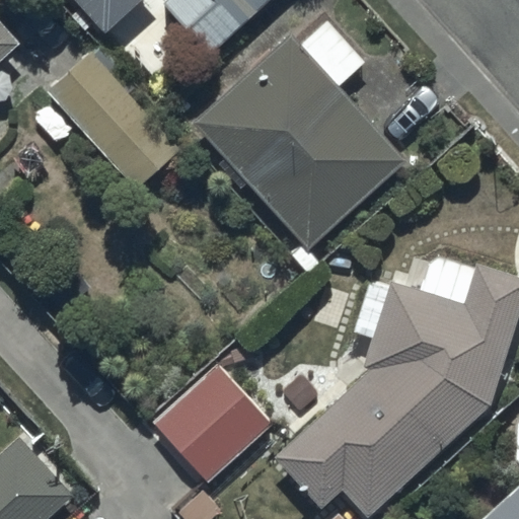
[(70,0),(102,34),(139,0),(70,0)]
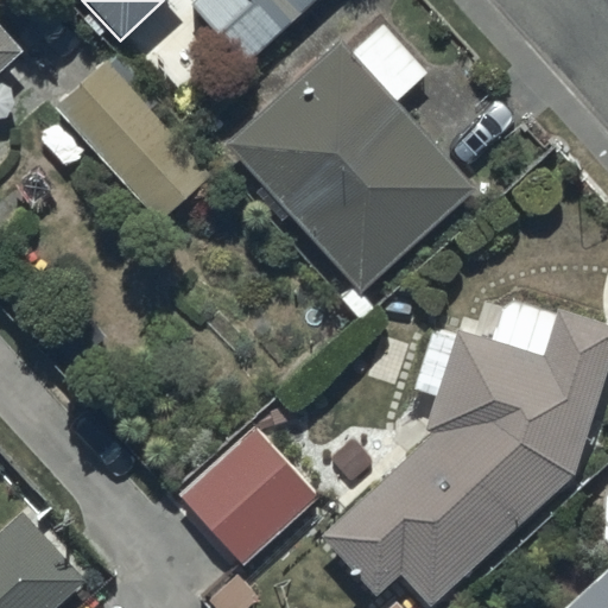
[(318,0),(194,0),(189,6),(245,68),(318,0)]
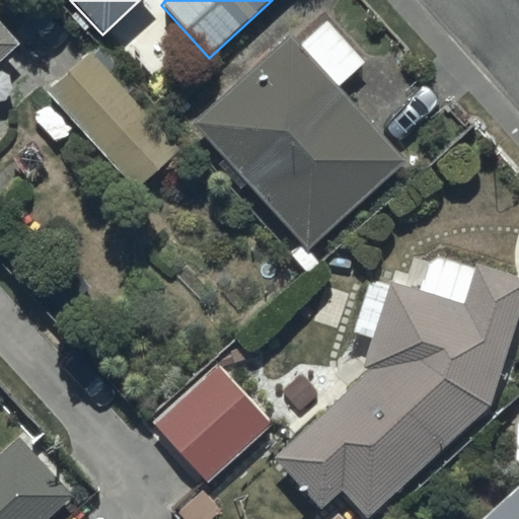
[(364,63),(325,22),(300,47),(289,35),(192,128),(308,250),(404,159),(338,88),(364,63)]
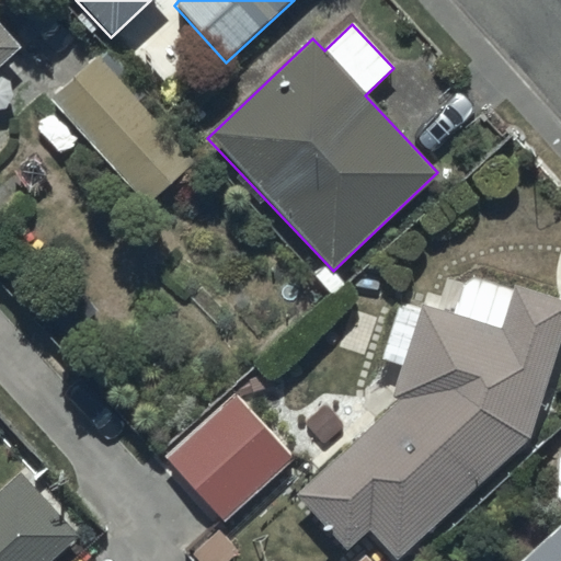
[(0,67),(21,49),(0,26),(0,67)]
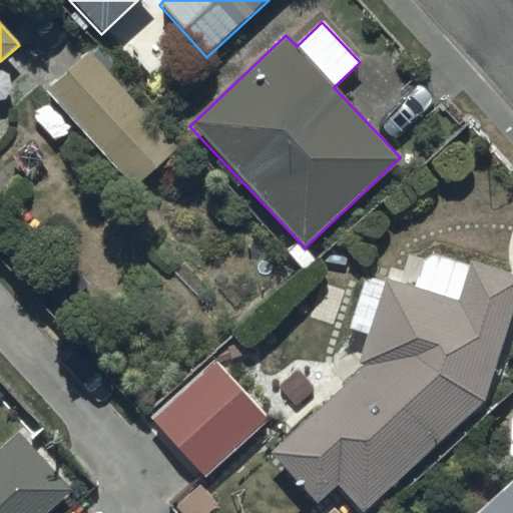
[(90,53),(47,92),(134,188),(177,149),(90,53)]
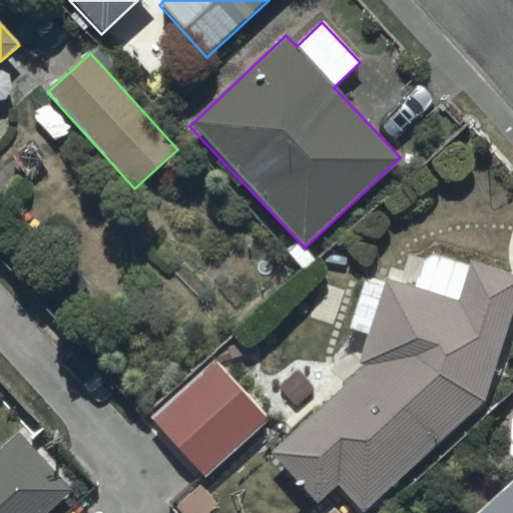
[(355,366),(364,366),(270,454),(317,504),(337,485),(363,512),(479,405),(512,305),(512,278),(430,249),(416,289),(386,279),(384,285),(366,279),(348,331),(365,337),(355,366)]
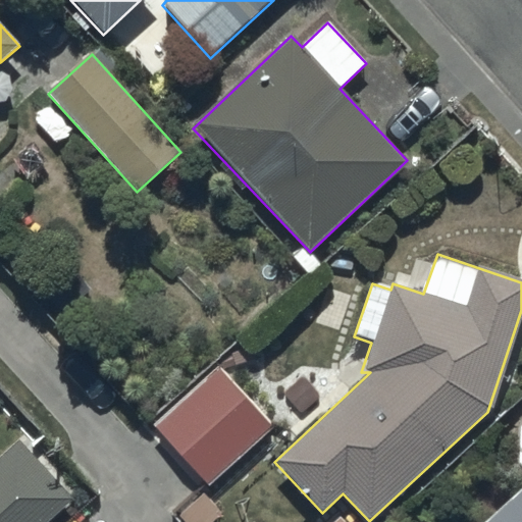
[(220,367),(154,425),(208,487),(274,430),(220,367)]
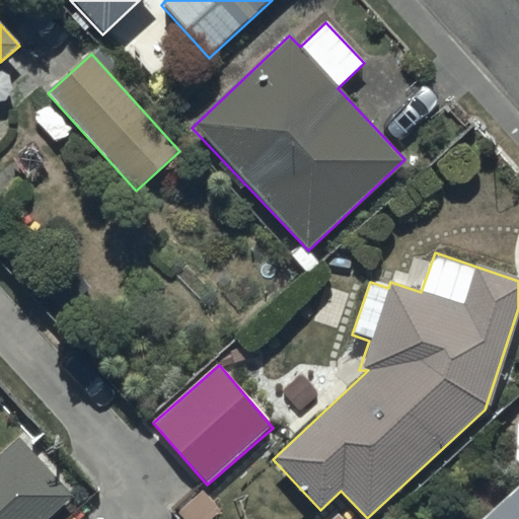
[(518,463),(518,485),(482,518),(518,518),(518,423),(499,442),(518,463)]
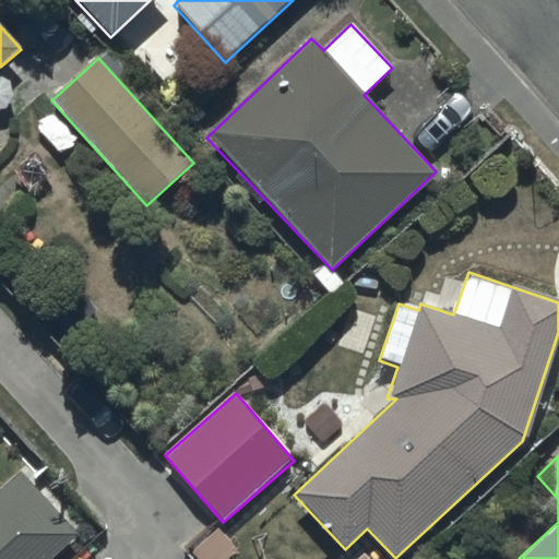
[(0,558),(51,558),(79,535),(22,472),(0,490),(0,558)]
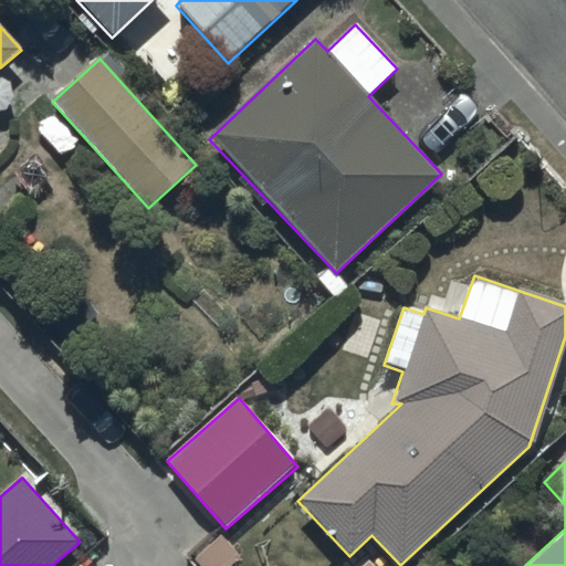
All buildings are outlined.
